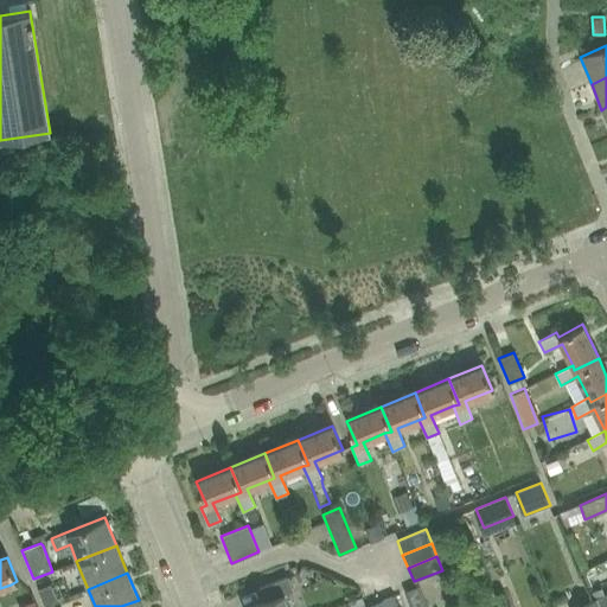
[(288,606),(283,594),(292,590),(286,577),(259,588),(263,602),(250,606),(288,606)]
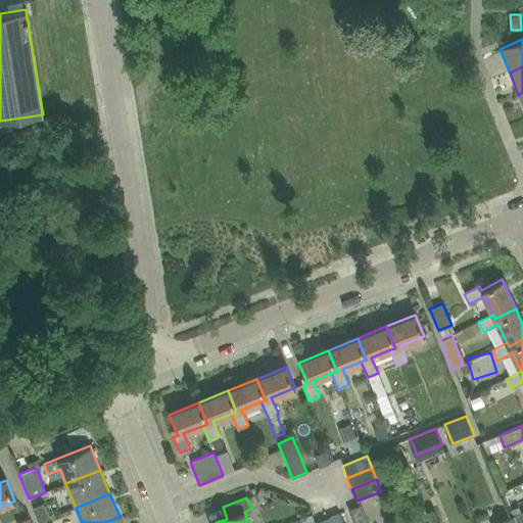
[(49,518),(43,504),(33,508),(38,522),(49,518)]
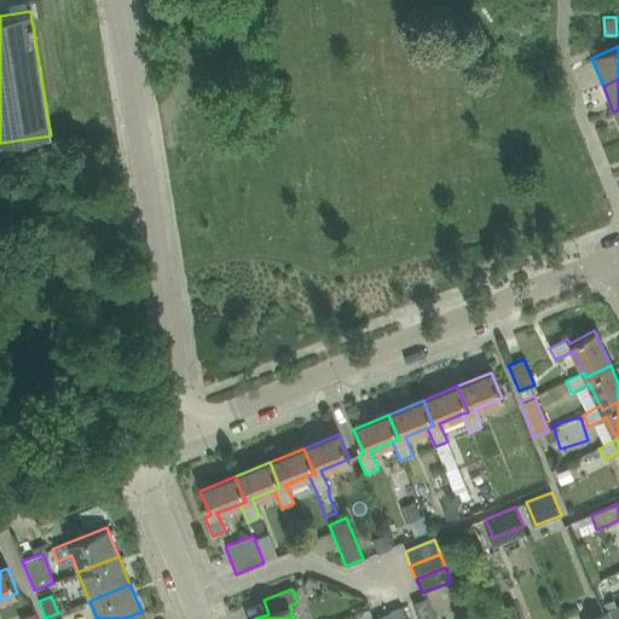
[(434,618),(427,599),(412,605),(417,618),(434,618)]
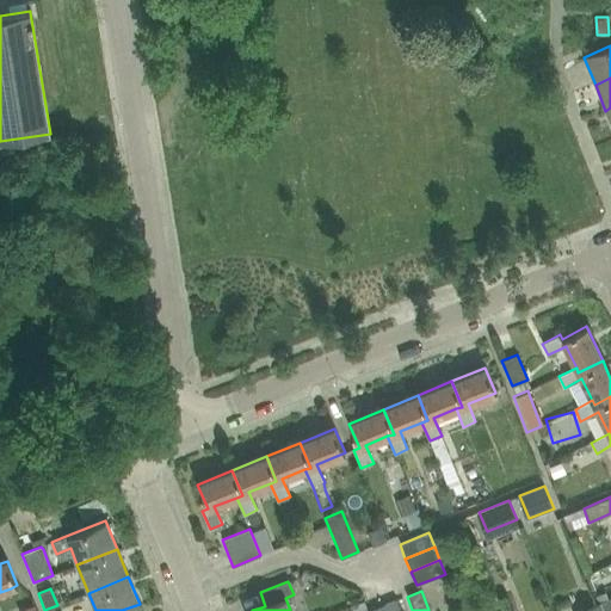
[(600,610),(610,610),(610,598),(598,603),(600,610)]
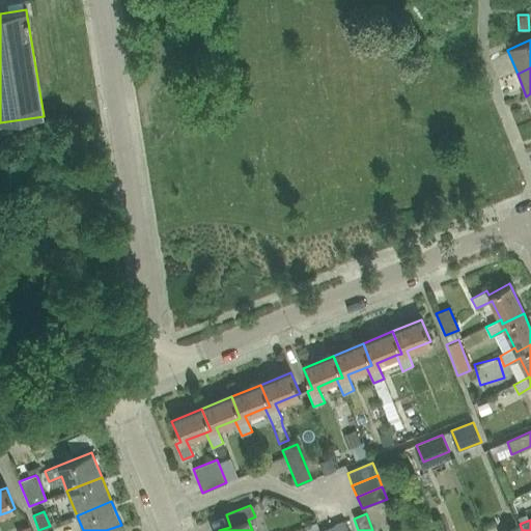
[(332,527),(333,530),(347,530),(344,522),(332,527)]
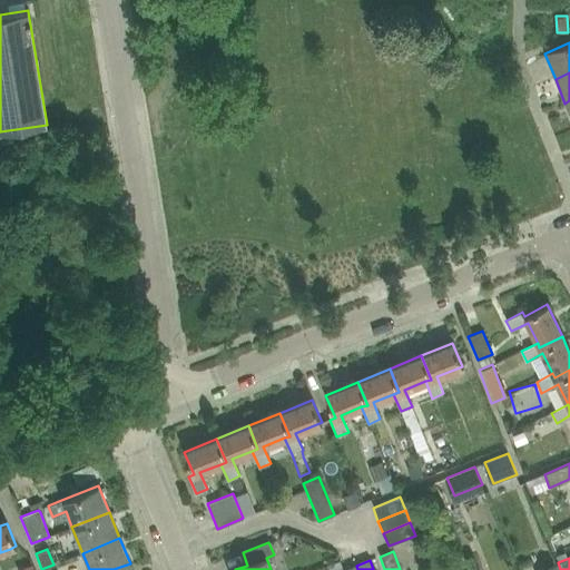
All buildings are outlined.
